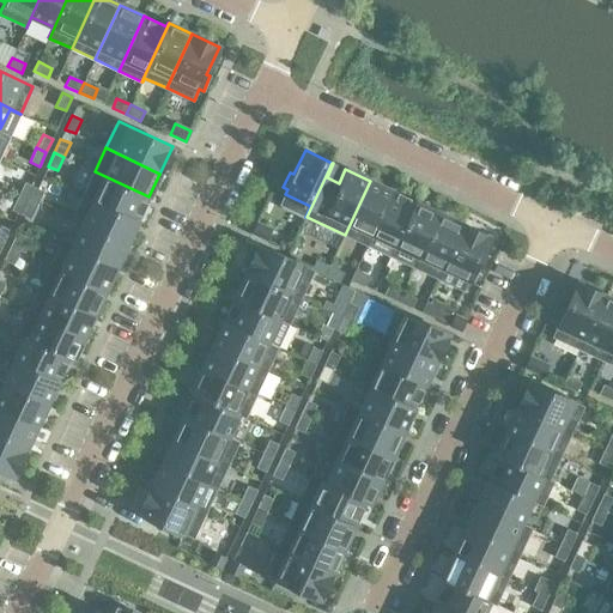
[(138,220),(149,196),(95,171),(84,195),(138,220)]
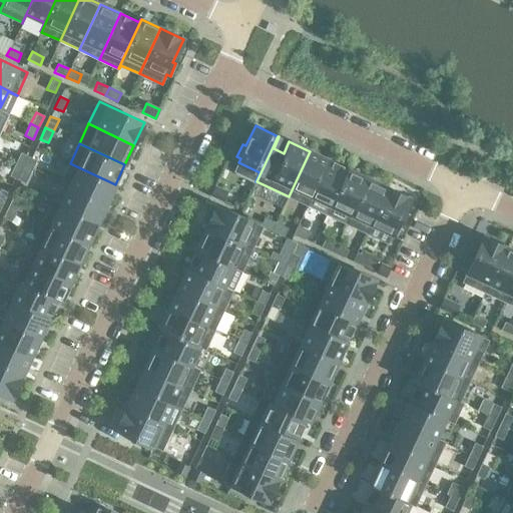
[(307,205),(328,159),(310,151),(289,196),(307,205)]
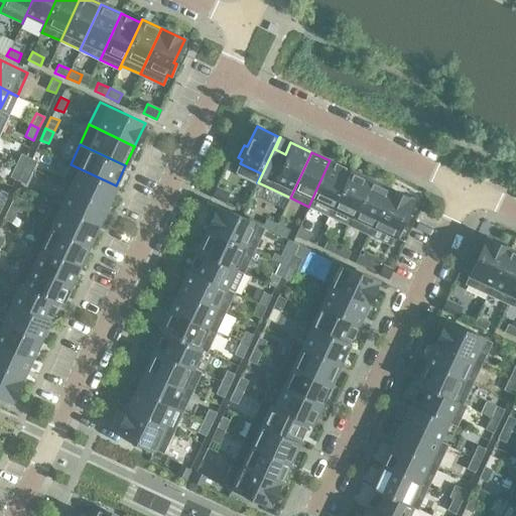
[(23,169),(28,157),(20,153),(15,165),(23,169)]
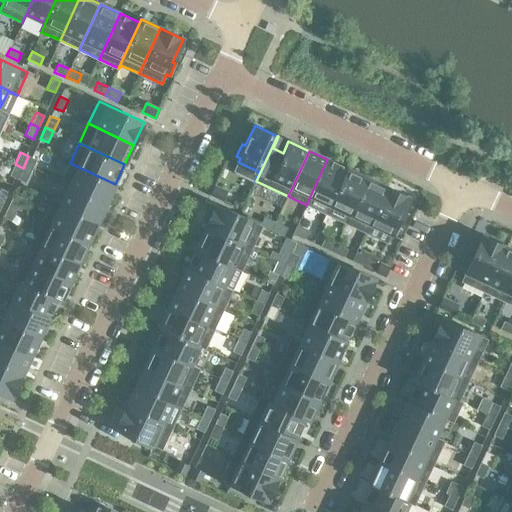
[(31,171),(36,160),(28,156),(23,168),(31,171)]
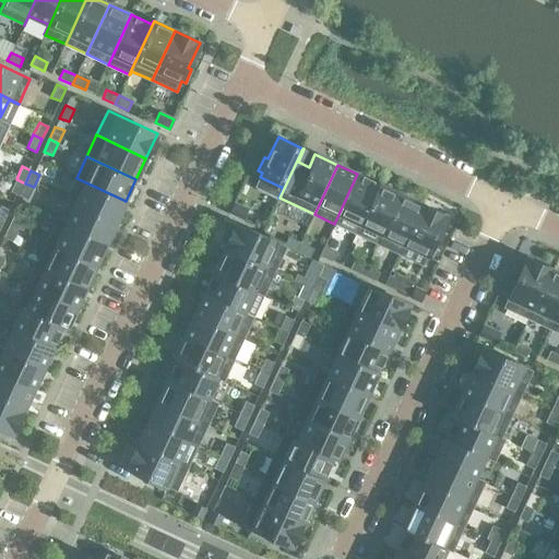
[(360,224),(379,183),(357,174),(334,224),(335,224),(340,214),(360,224)]
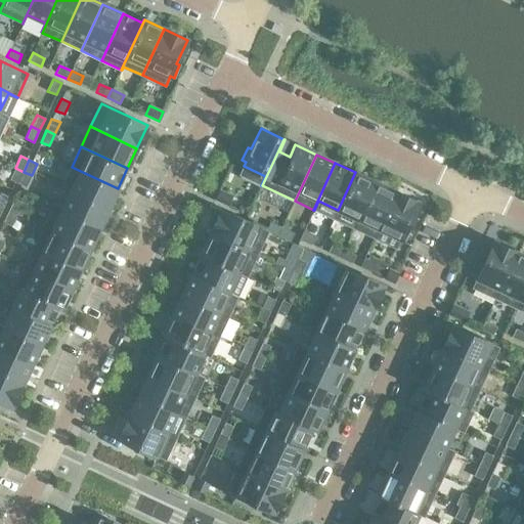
[(118,188),(72,167),(62,185),(72,189),(108,207),(118,188)]
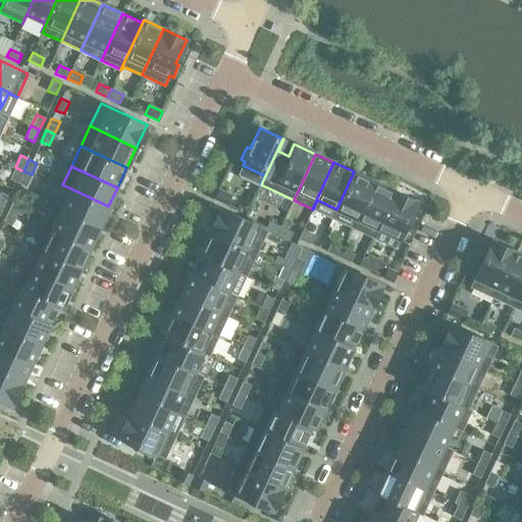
[(17,183),(23,171),(15,167),(9,179),(17,183)]
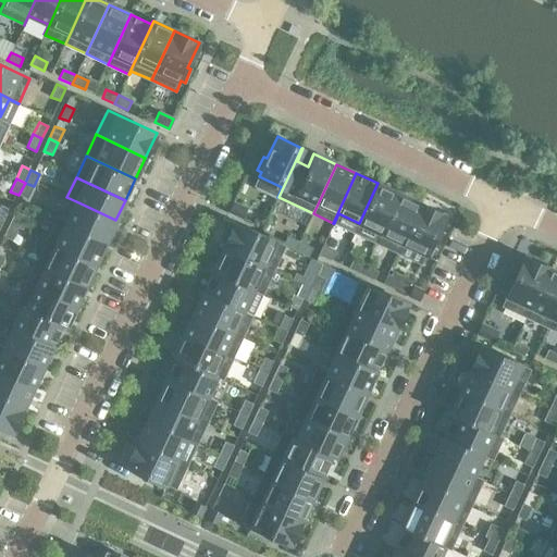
[(27,199),(34,186),(25,183),(19,195),(27,199)]
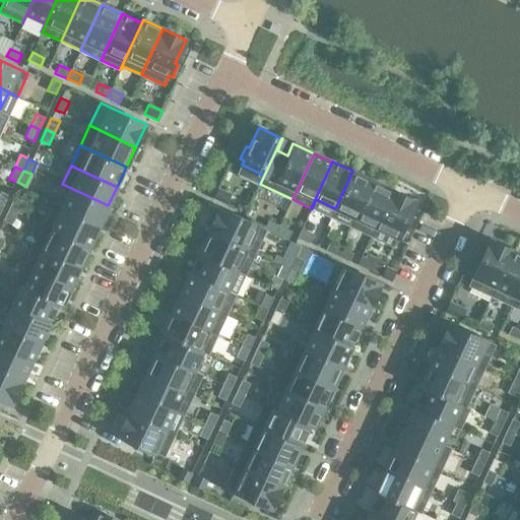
[(350,226),(373,181),(352,171),(335,208),(353,217),(349,225),(350,226)]
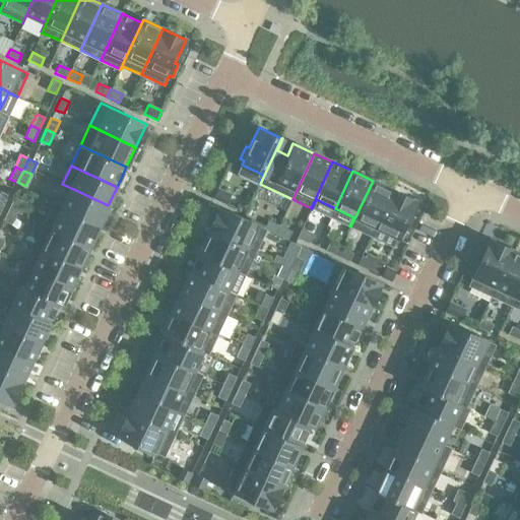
[(371,236),(392,190),(373,181),(350,226),(371,236)]
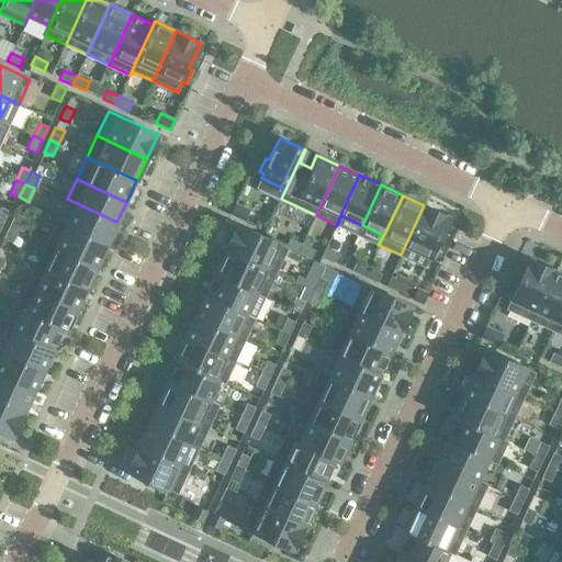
[(108,243),(116,222),(77,203),(68,223),(58,218),(58,220),(108,243)]
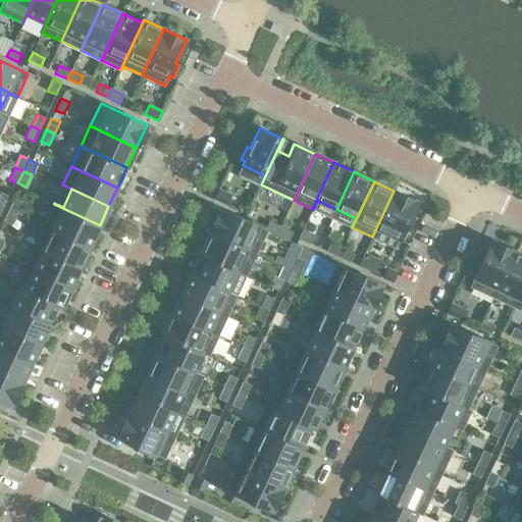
[(231,195),(218,189),(214,198),(226,205),(231,195)]
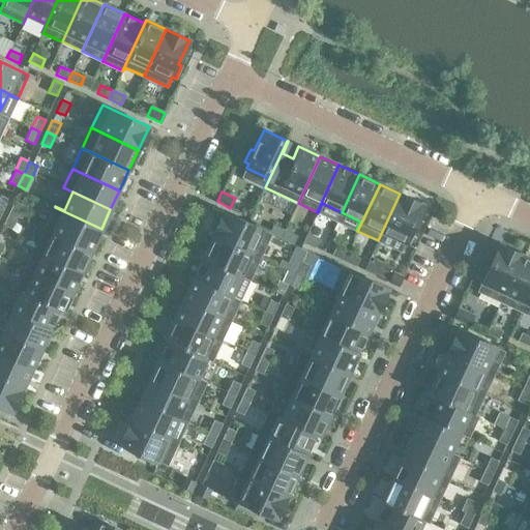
[(423,204),(400,194),(378,240),(401,252),(406,241),(409,242),(415,230),(412,228),(423,204)]
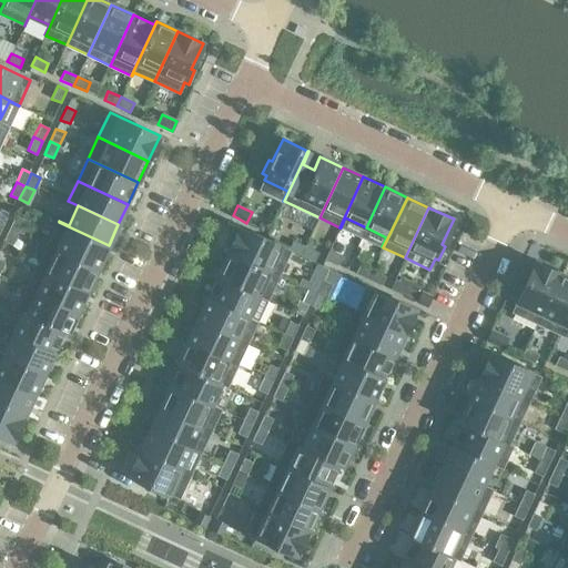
[(0,224),(3,225),(9,213),(0,209),(0,224)]
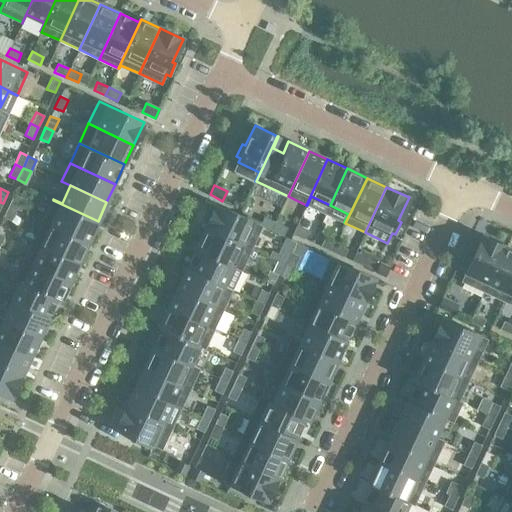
[(25,199),(14,194),(8,206),(16,209),(20,211),(25,199)]
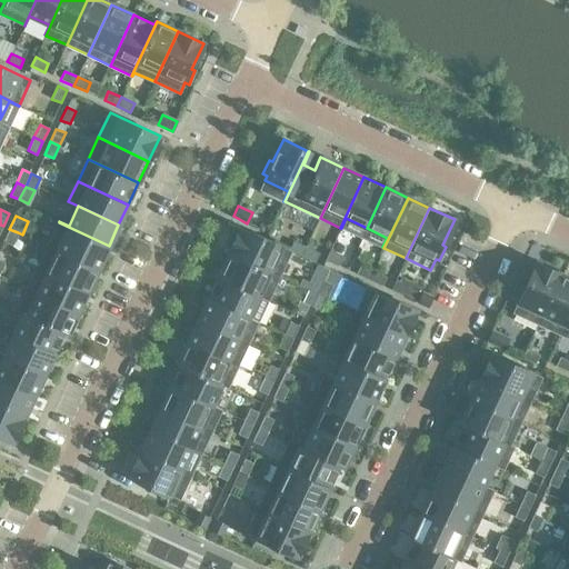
[(98,270),(109,246),(59,222),(47,246),(98,270)]
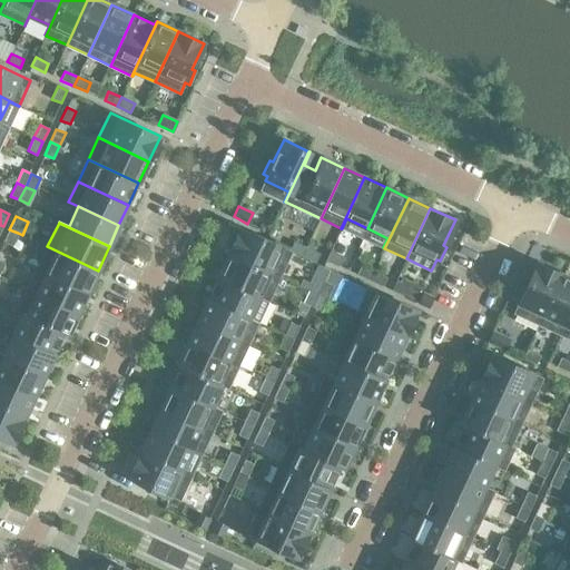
[(241,227),(229,253),(279,276),(292,252),(290,251),(241,227)]
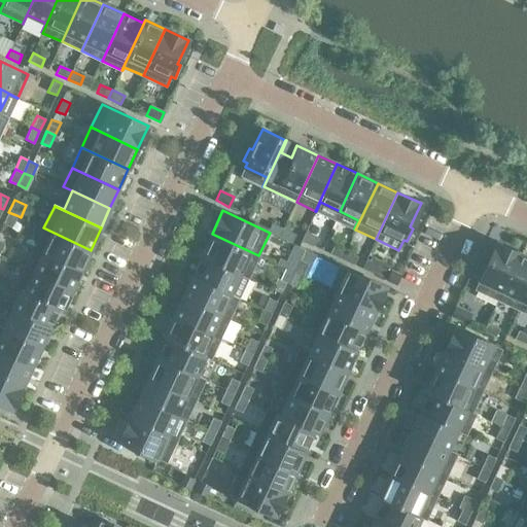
[(11,227),(16,215),(8,212),(3,223),(11,227)]
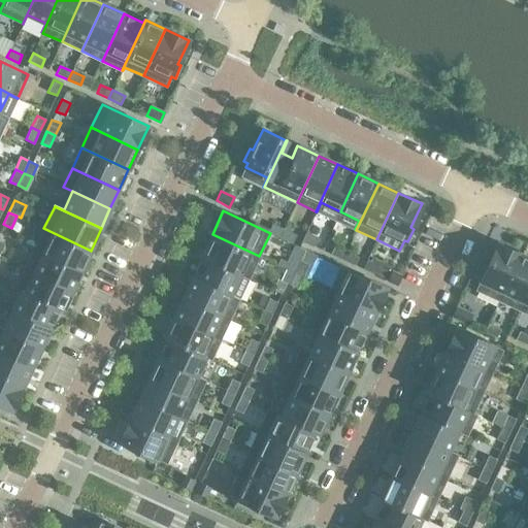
[(281,237),(284,229),(272,224),(268,232),(270,233),(281,237)]
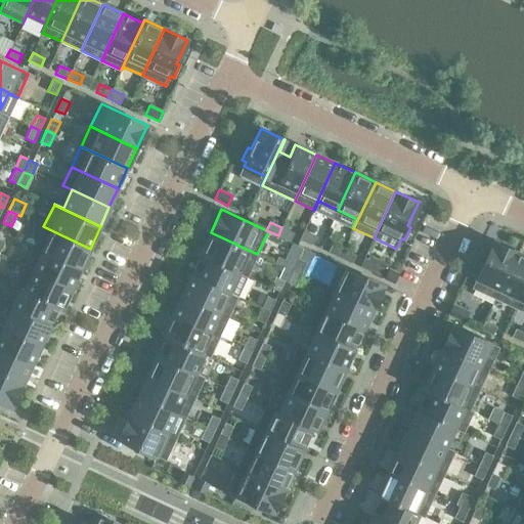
[(81,268),(90,249),(43,226),(34,247),(81,268)]
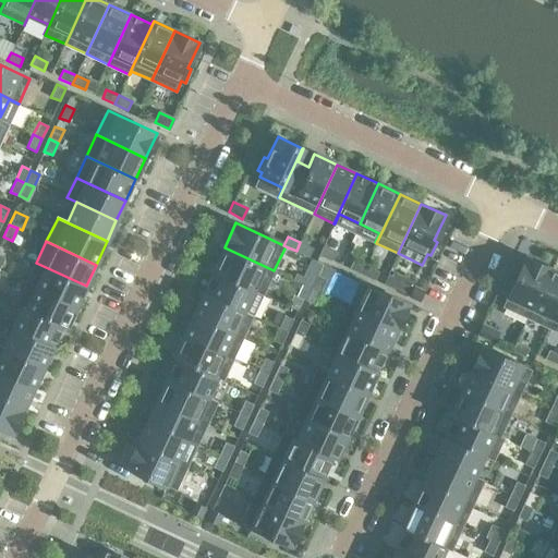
[(313,249),(300,242),(296,251),(308,257),(313,249)]
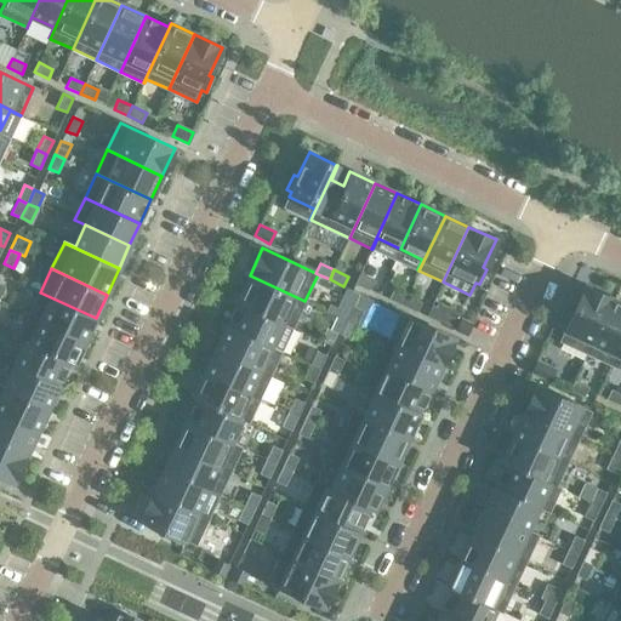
[(359,274),(355,283),(369,290),(374,280),(359,274)]
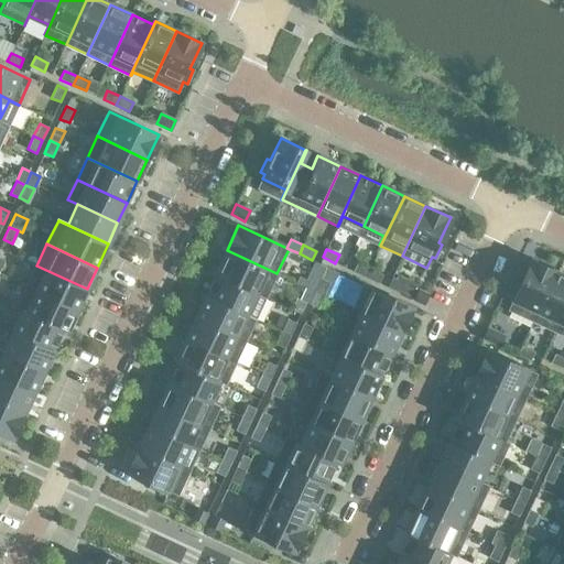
[(277,273),(227,250),(216,274),(266,297),(277,273)]
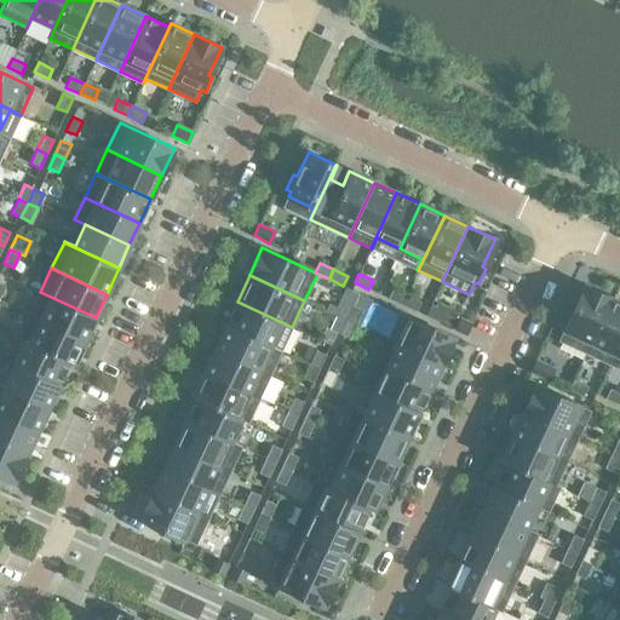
[(586,352),(612,298),(584,286),(572,314),(567,311),(561,326),(564,328),(558,340),(586,352)]
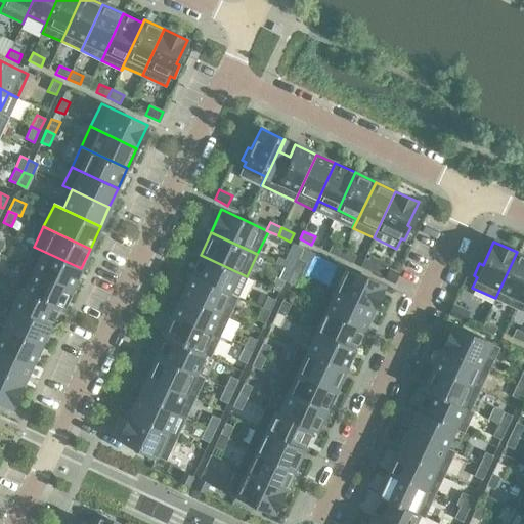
[(340,257),(343,250),(332,244),(328,252),(340,257)]
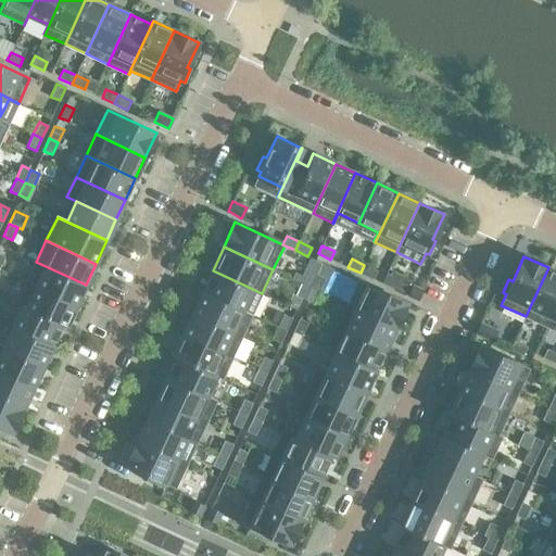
[(86,285),(36,262),(27,281),(76,305),(86,285)]
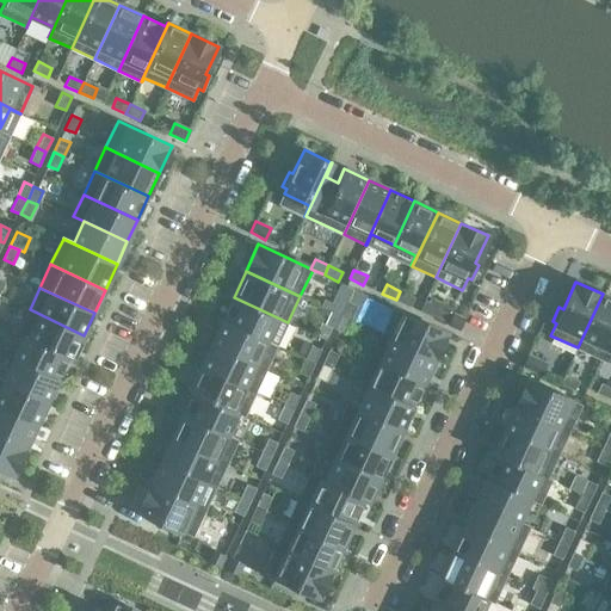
[(414,297),(400,291),(396,300),(409,307),(414,297)]
